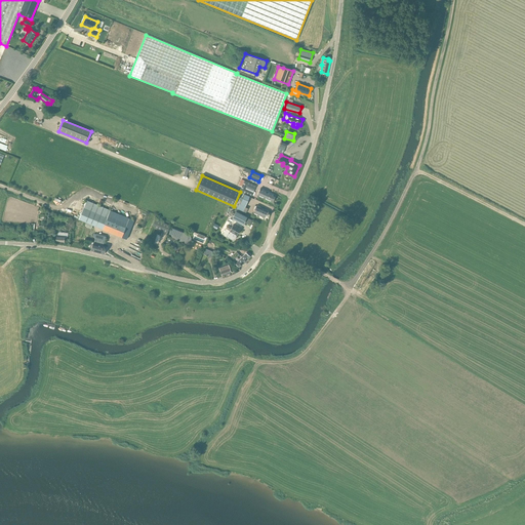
[(250,196),(251,196),(253,192),(246,189),(246,187),(254,191),(256,186),(244,180),(239,191),(244,193),(250,196)]
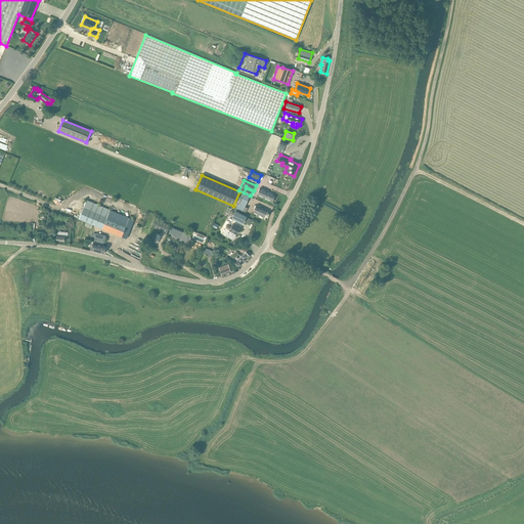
[(257,194),(272,202),(275,194),(260,188),(257,194)]
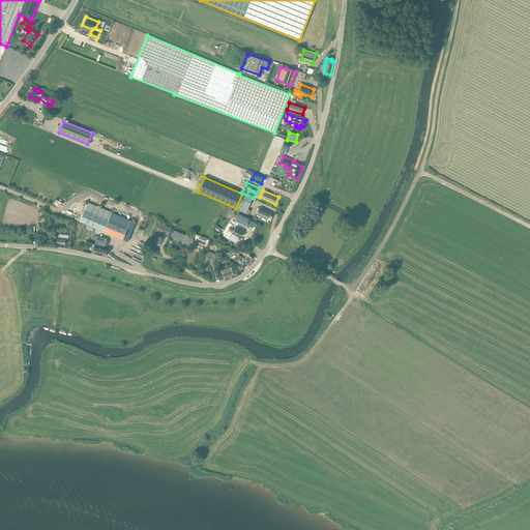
[(243,202),(249,204),(251,201),(253,198),(246,195),(245,199),(243,202)]
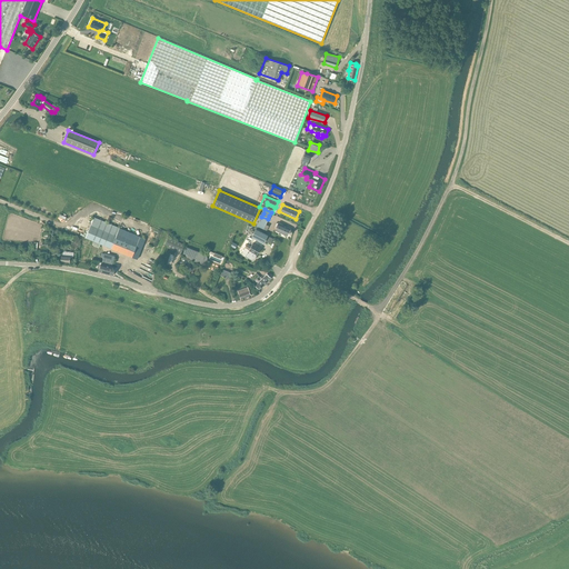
[(119,228),(93,217),(85,238),(111,249),(119,228)]
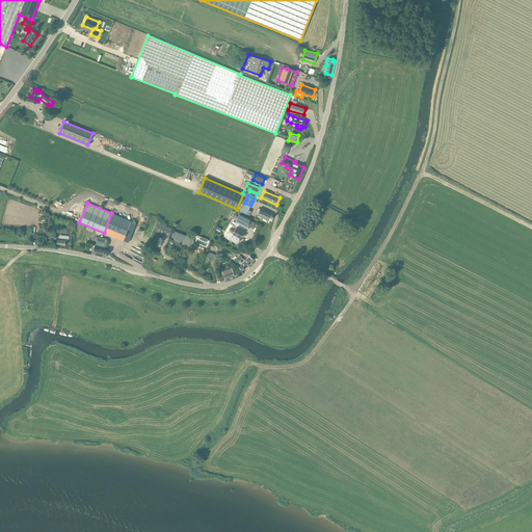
[(251,211),(242,207),(240,212),(249,215),(251,211)]
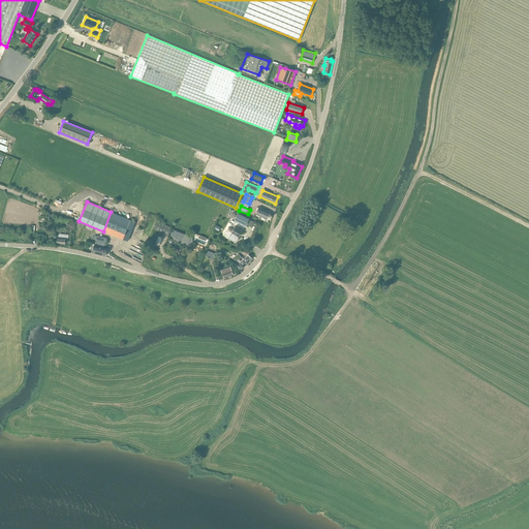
[(255,214),(267,219),(270,213),(258,207),(255,214)]
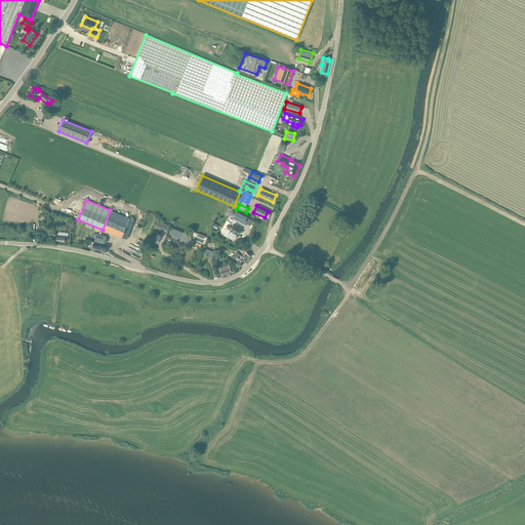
[(134,220),(110,210),(103,230),(126,241),(134,220)]
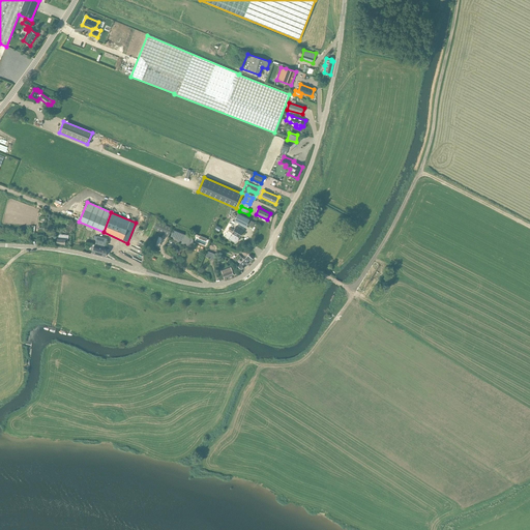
[(234,221),(245,227),(249,219),(238,213),(234,221)]
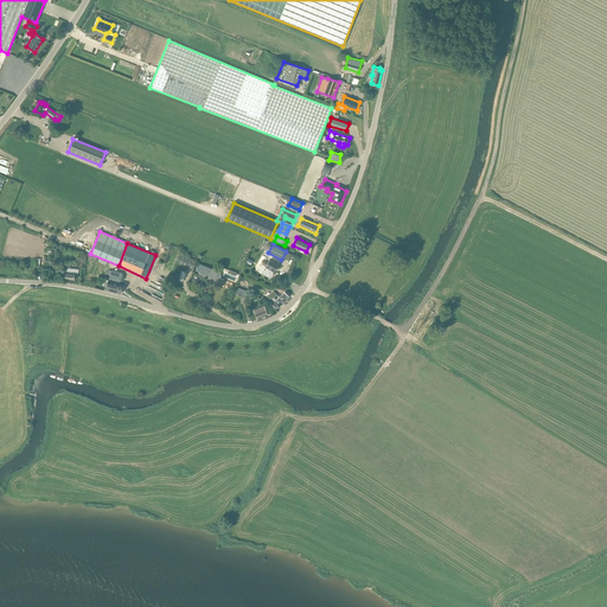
[(178,264),(193,269),(197,260),(180,255),(178,264)]
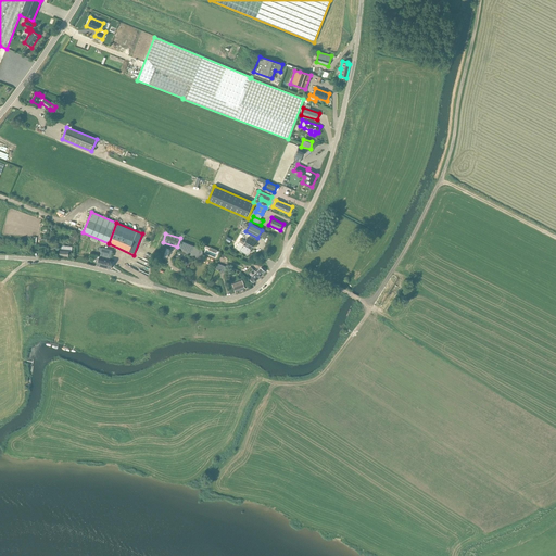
[(245,254),(247,254),(248,254),(249,253),(251,250),(250,250),(250,249),(251,249),(254,242),(247,238),(245,240),(241,238),(239,242),(243,244),(239,251),(245,254)]
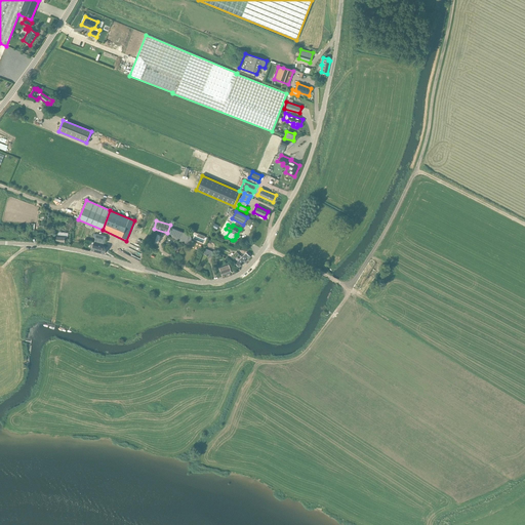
[(190,235),(171,228),(169,234),(172,236),(171,237),(172,239),(173,240),(175,240),(176,240),(186,244),(188,244),(190,243),(191,242),(192,240),(192,238),(191,237),(190,235)]
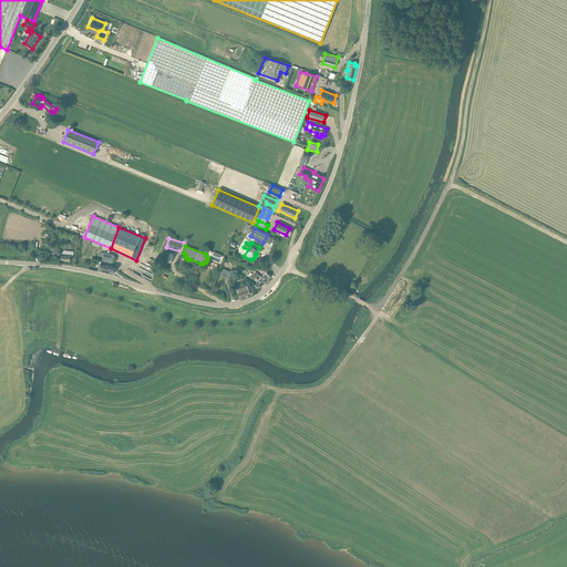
[(60,263),(62,263),(62,261),(70,261),(70,256),(66,256),(66,253),(62,253),(62,256),(61,255),(61,260),(60,260),(60,263)]
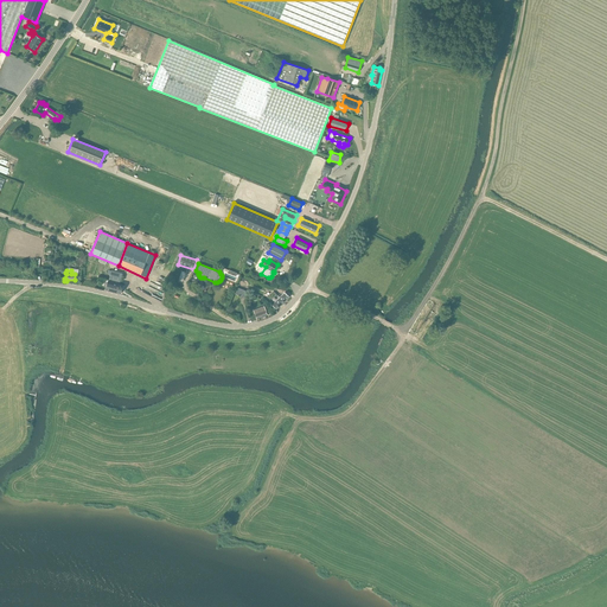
[(122,274),(112,270),(106,289),(120,294),(121,289),(123,289),(125,286),(120,285),(122,274)]
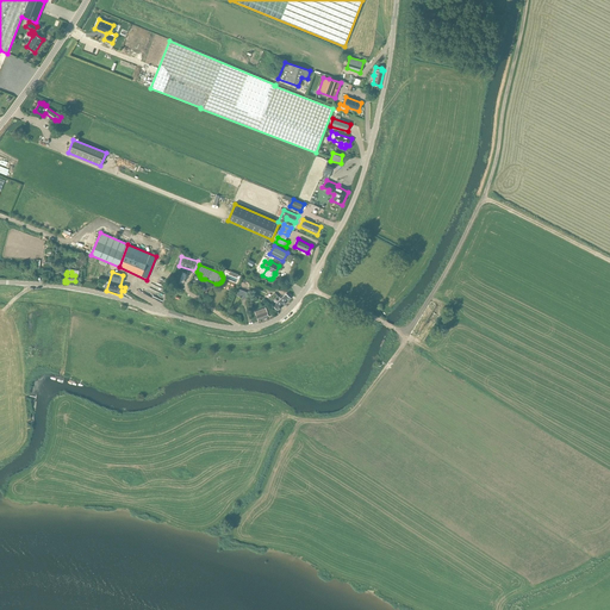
[(226,273),(224,278),(236,282),(238,278),(226,273)]
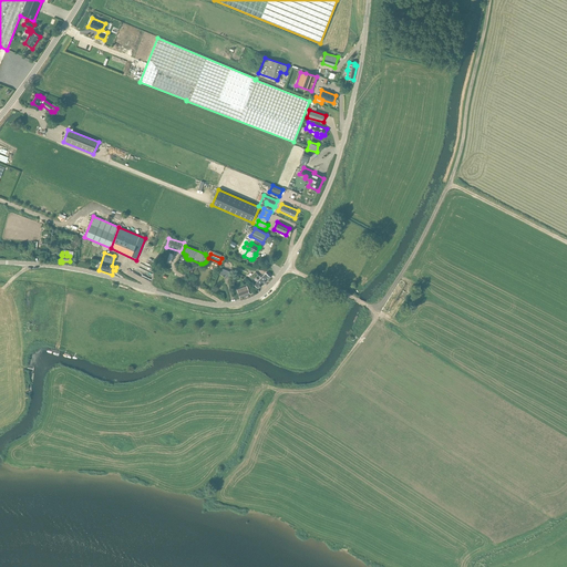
[(219,275),(229,278),(232,272),(222,269),(219,275)]
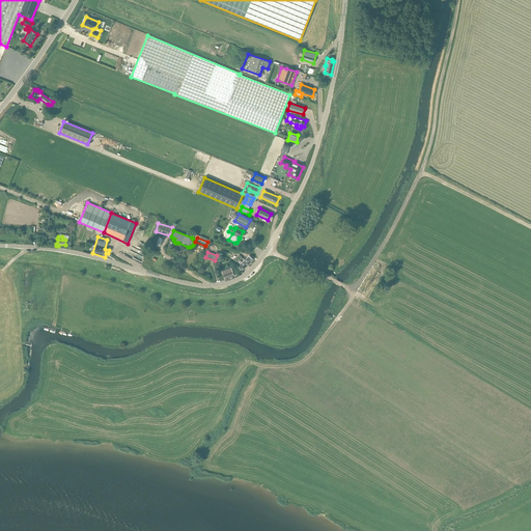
[(239,267),(242,271),(253,259),(249,256),(245,260),(242,257),(235,263),(239,267)]
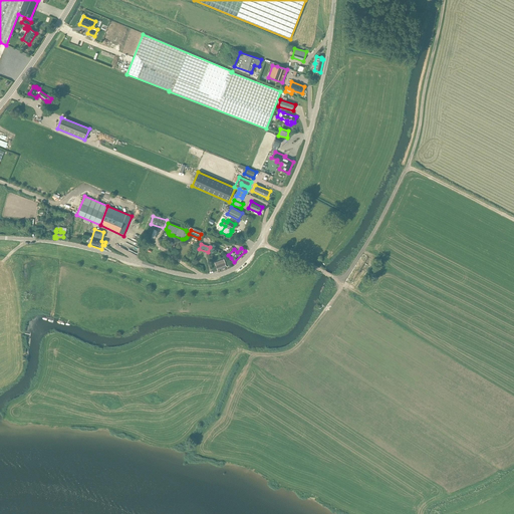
[(215,263),(218,270),(226,266),(224,259),(215,263)]
